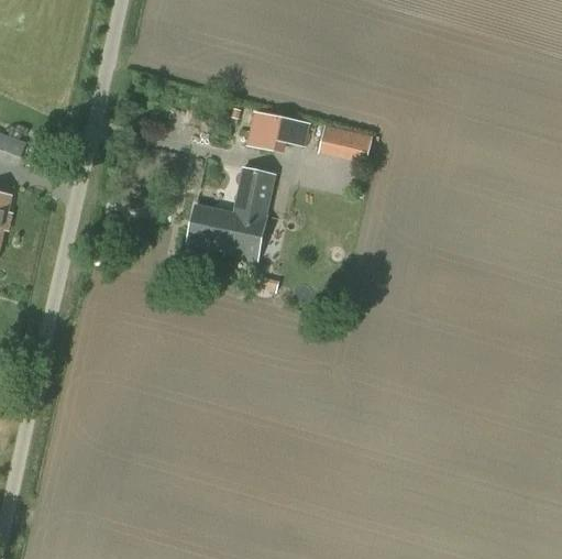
[(256,110),(250,143),(260,145),(262,135),(281,139),(286,116),(256,110)]
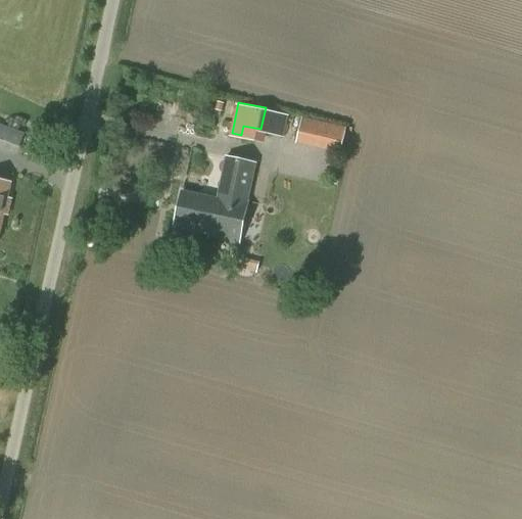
[(331,121),(327,141),(341,144),(346,125),(331,121)]
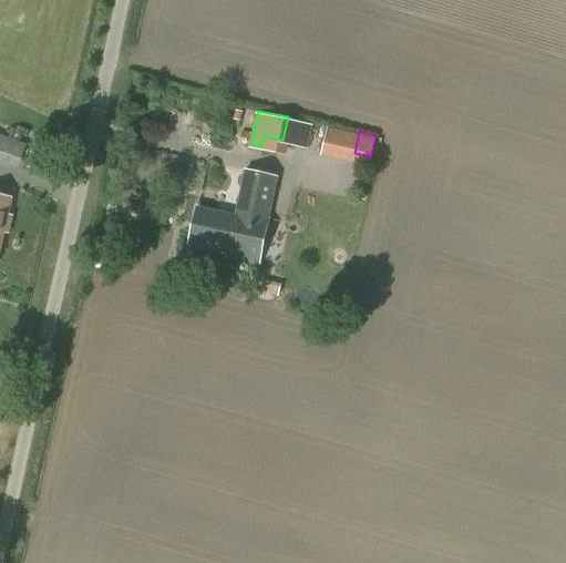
[(28,143),(0,132),(0,154),(20,162),(28,143)]
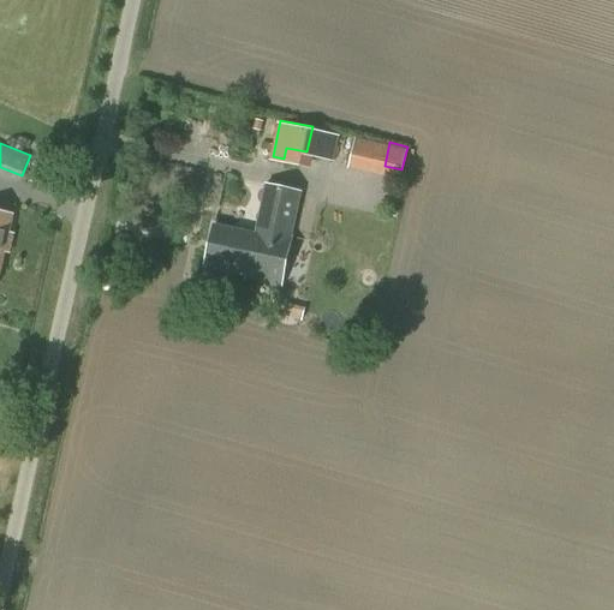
[(214,221),(206,261),(248,270),(246,276),(282,283),(293,233),(292,233),(302,189),(288,186),(267,181),(256,229),(236,226),(214,221)]
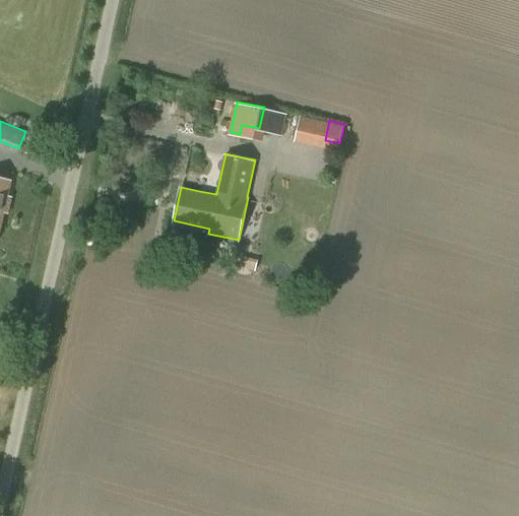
[(0,230),(11,179),(0,176),(0,230)]
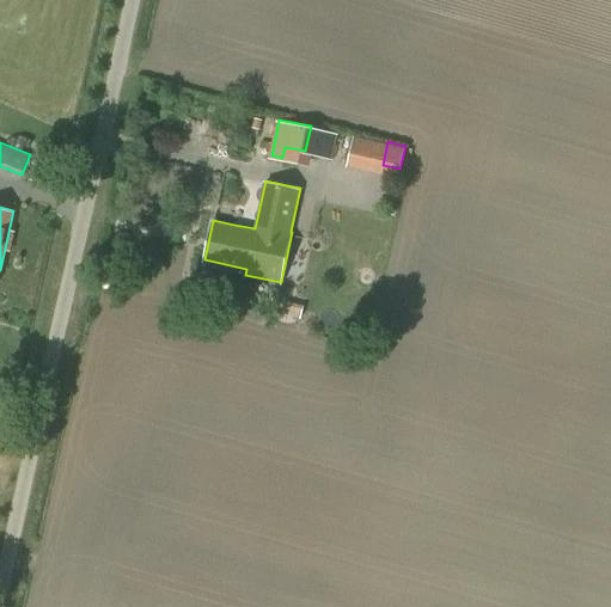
[(289,305),(287,313),(300,317),(303,308),(289,305)]
